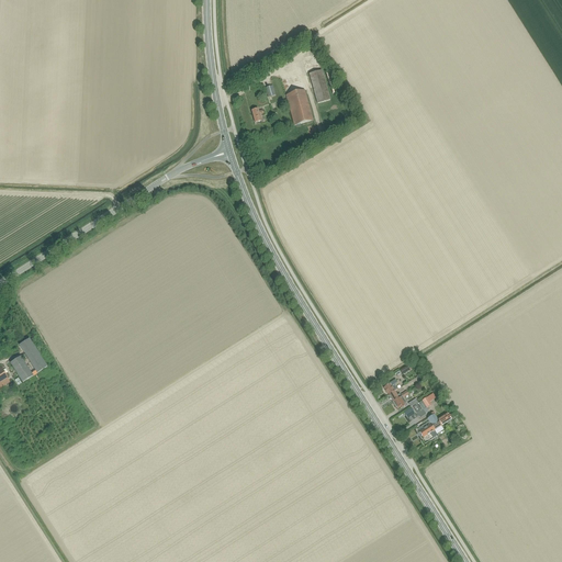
[(317,104),(330,100),(322,70),(308,75),(317,104)]
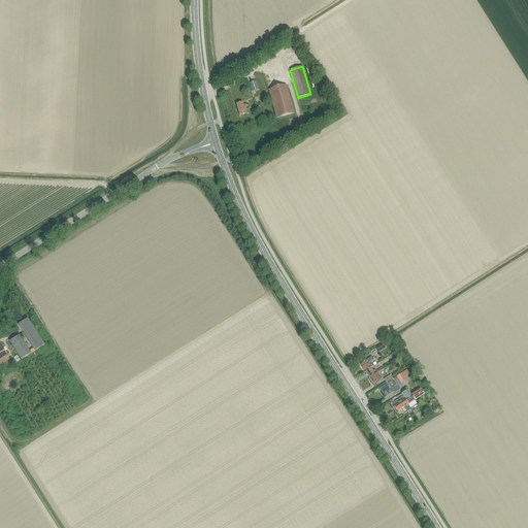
[(252,92),(255,91),(259,90),(256,80),(249,83),(252,92)]
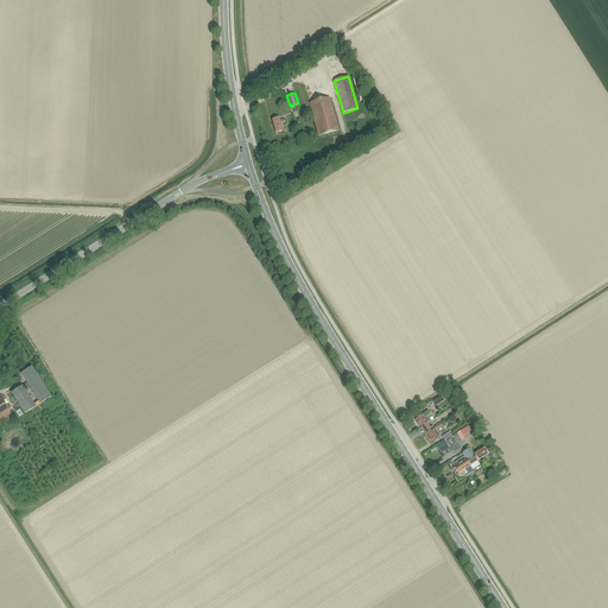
[(329,99),(310,103),(318,137),(339,131),(329,99)]
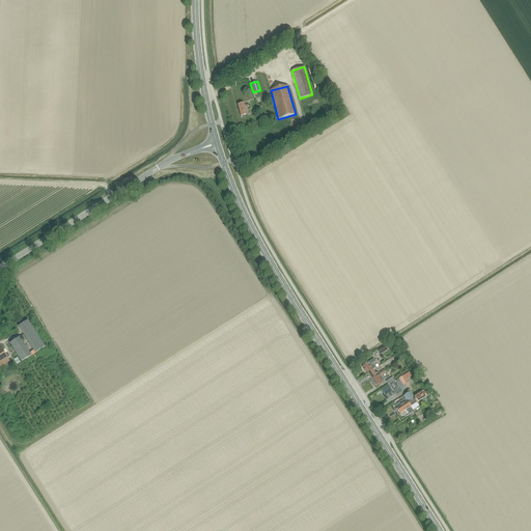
[(245,109),(249,108),(248,104),(245,106),(244,104),(238,105),(241,116),(247,114),(245,109)]
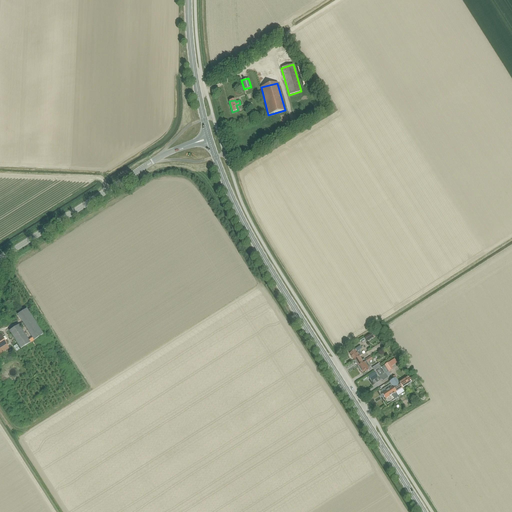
[(23,323),(9,331),(21,349),(43,335),(26,309),(18,315),(23,323)]
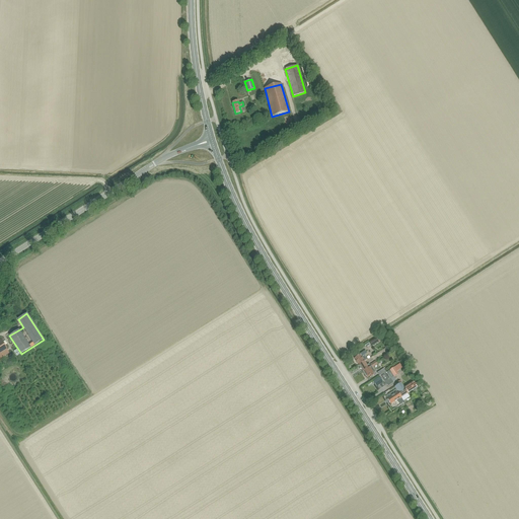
[(369,343),(371,347),(379,342),(377,338),(369,343)]
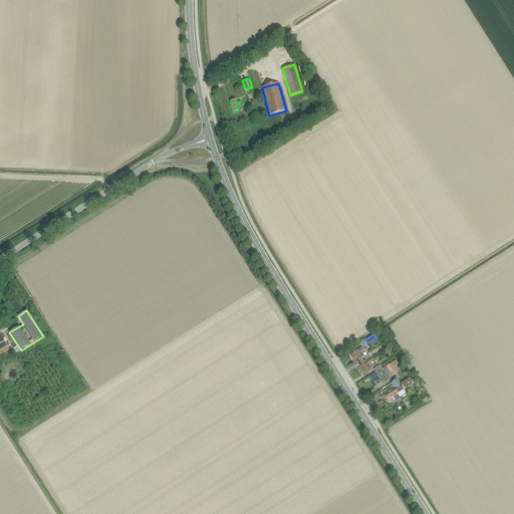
[(0,336),(0,355),(9,350),(0,336)]
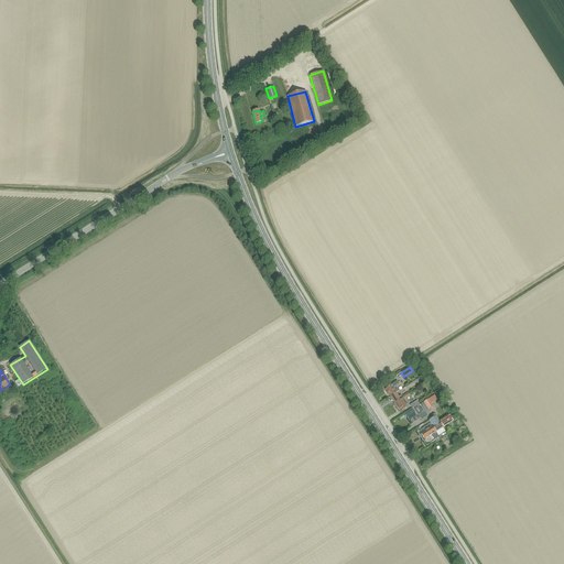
[(389,397),(396,393),(399,391),(396,386),(399,384),(397,381),(390,384),(390,386),(384,389),(389,397)]
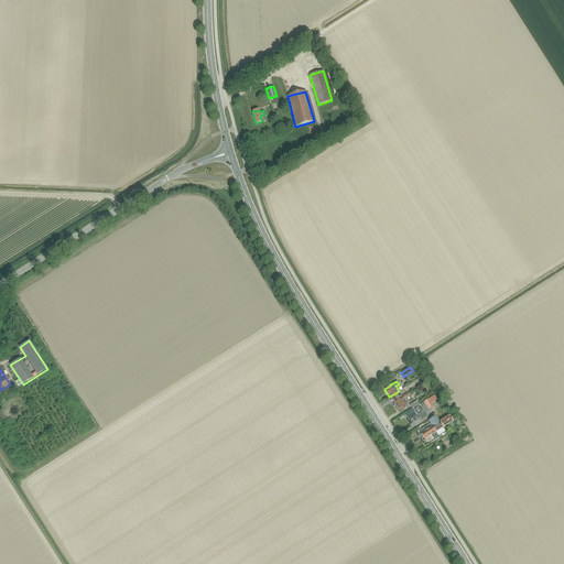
[(402,398),(402,397),(401,397),(401,396),(398,397),(396,393),(389,397),(393,403),(400,400),(402,398)]
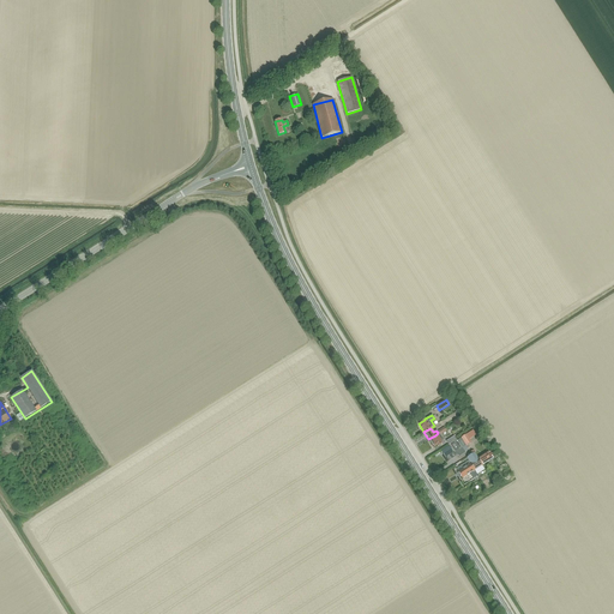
[(435,435),(428,439),(433,447),(437,445),(437,446),(440,444),(444,443),(441,439),(438,433),(435,435)]
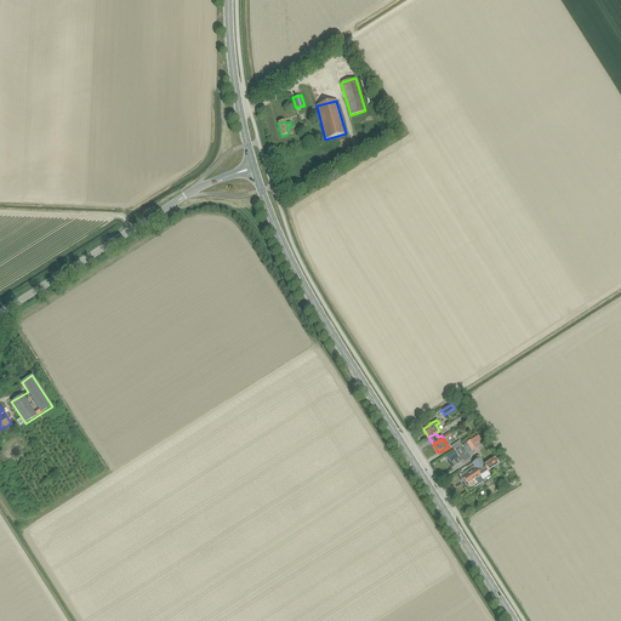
[(471,450),(476,446),(471,438),(465,442),(471,450)]
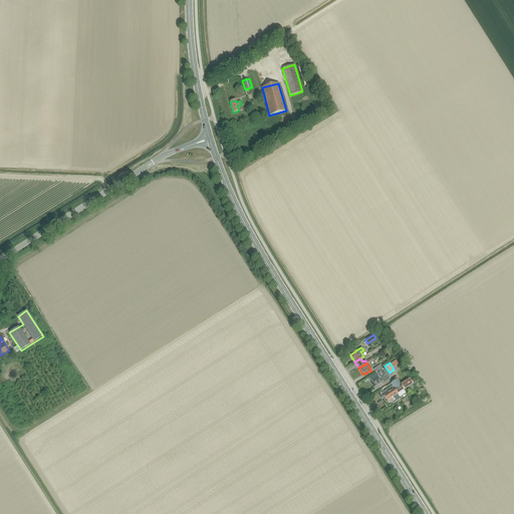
[(387,374),(386,373),(382,369),(377,372),(381,378),(387,374)]
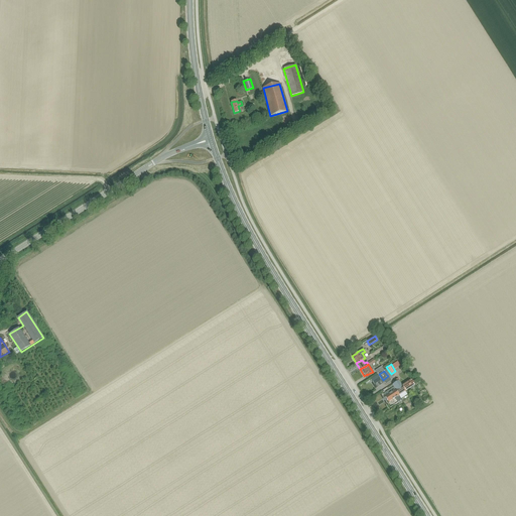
[(383,384),(379,378),(377,375),(370,379),(376,388),(383,384)]
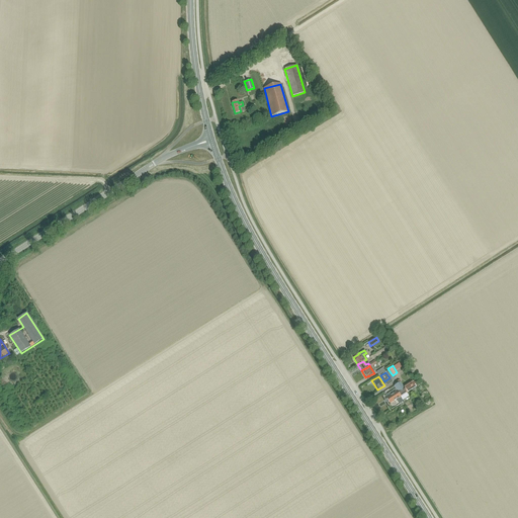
[(393,382),(392,381),(395,379),(392,376),(384,381),(387,386),(393,382)]
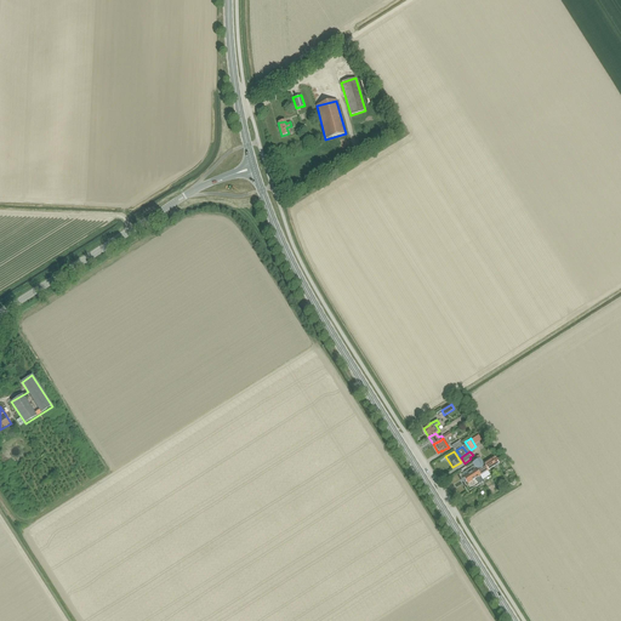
[(484,465),(488,471),(495,466),(496,467),(500,465),(495,457),(491,460),(484,465)]
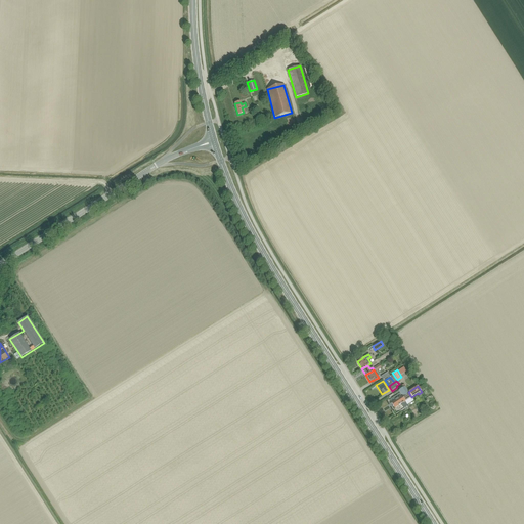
[(402,389),(398,391),(401,396),(405,401),(411,397),(408,392),(406,389),(407,389),(405,387),(402,388),(402,389)]
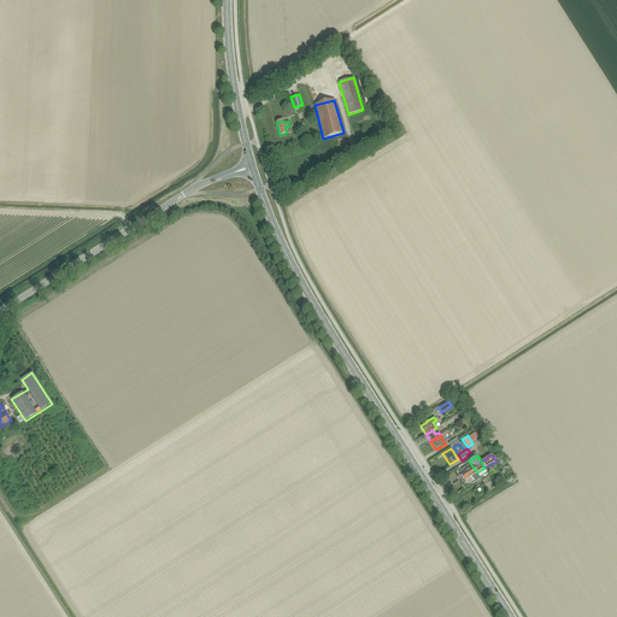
[(435,470),(444,466),(441,460),(438,462),(436,458),(430,460),(435,470)]
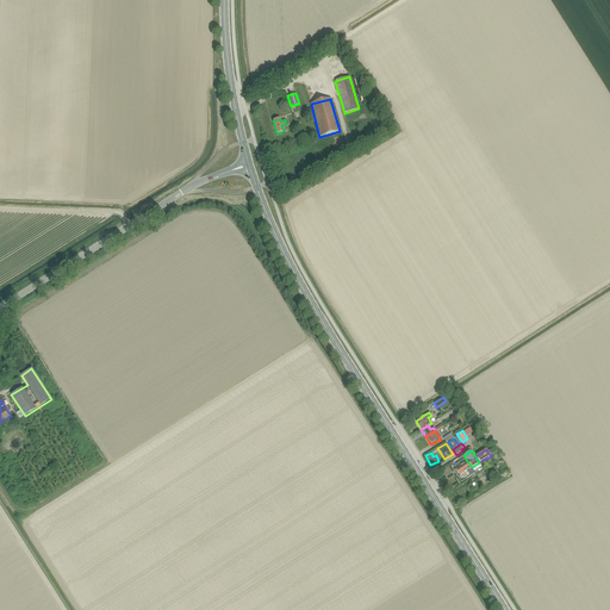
[(464,472),(472,467),(467,461),(455,470),(459,475),(464,472)]
